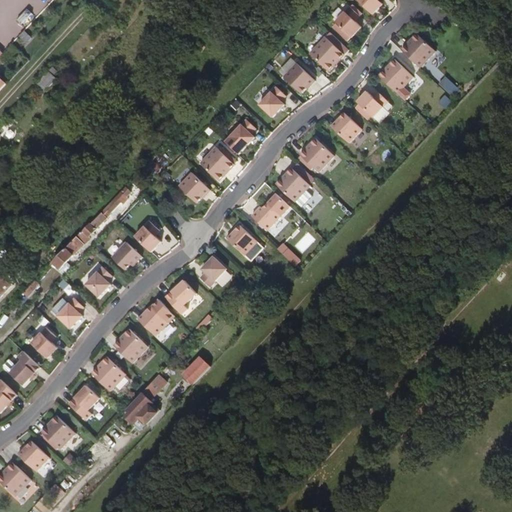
[(358,0),(368,9),(373,13),(383,2),(380,0),(358,0)]
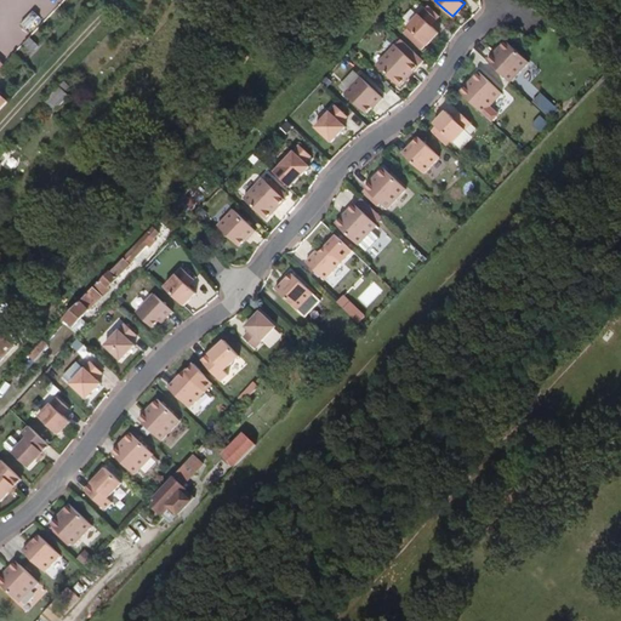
[(427,5),(425,7),(436,18),(439,15),(427,5)]
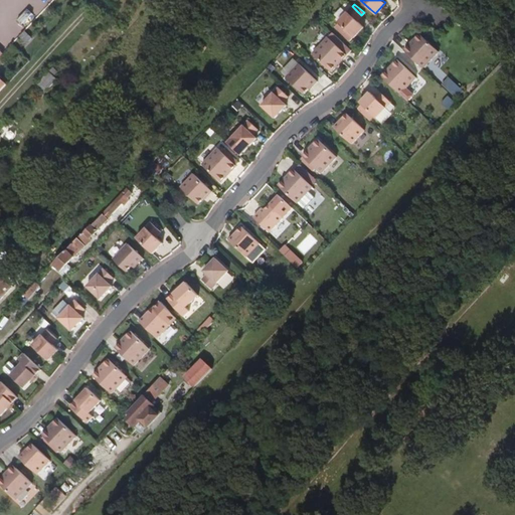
[(352,6),(338,22),(338,23),(335,27),(350,40),(353,36),(354,37),(363,26),(357,21),(362,15),(361,15),(352,6)]
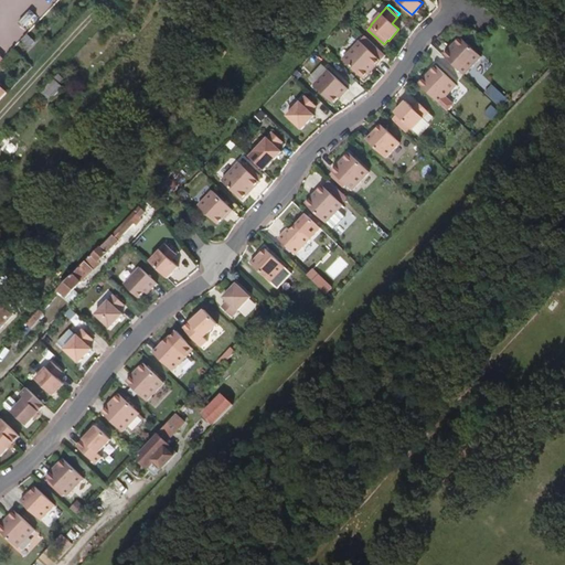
[(342,59),(363,77),(369,72),(368,71),(373,64),(374,65),(385,54),(374,43),(364,34),(342,59)]
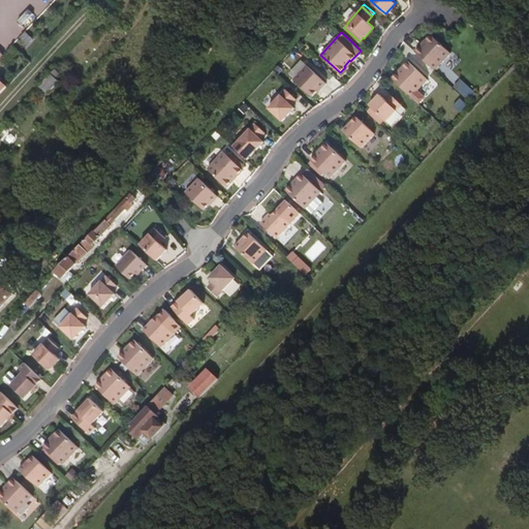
[(27,44),(32,38),(25,33),(20,38),(27,44)]
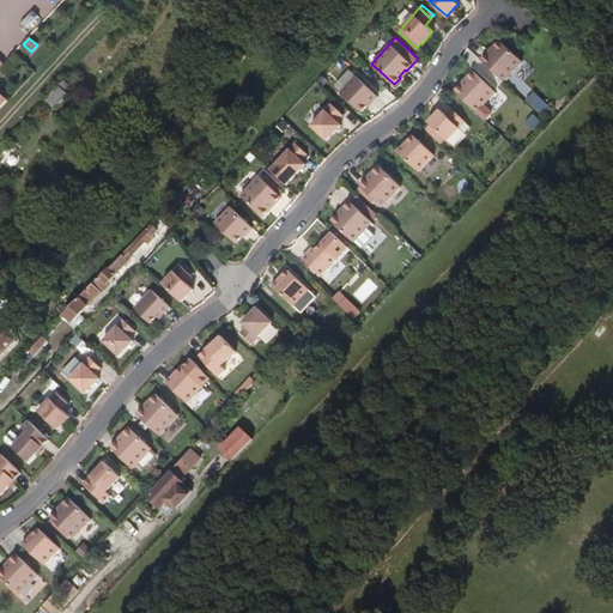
[(480,58),(503,80),(521,60),(498,38),(492,46),(493,47),(487,53),(486,52),(480,58)]
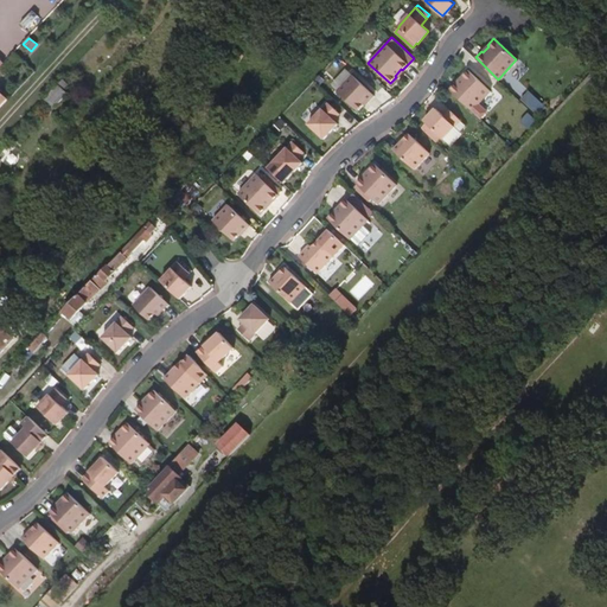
[(455,82),(449,89),(472,110),(491,90),(468,69),(461,76),(464,77),(458,83),(455,82)]
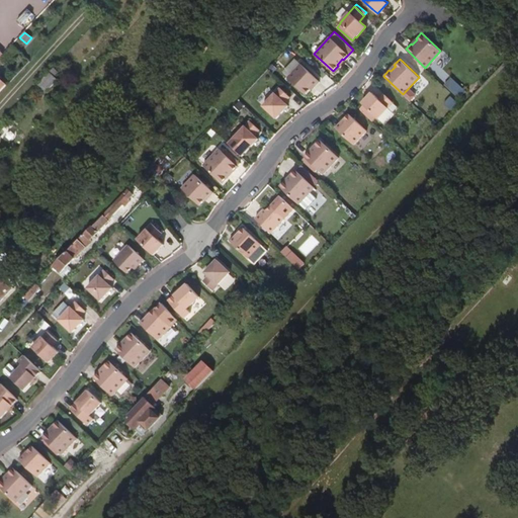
[(319,81),(300,64),(287,77),(306,94),(313,86),(314,87),(319,81)]
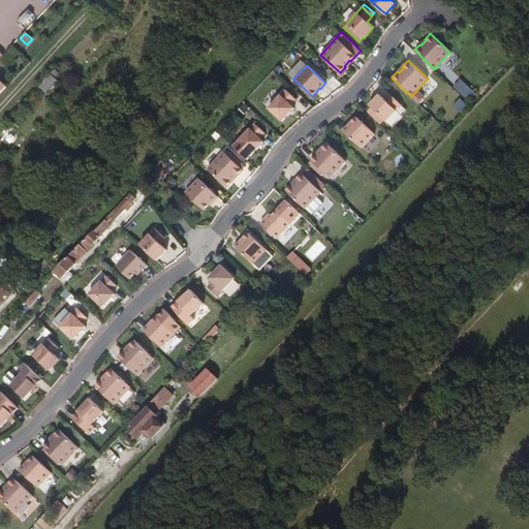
[(52,90),(63,78),(54,70),(43,82),(52,90)]
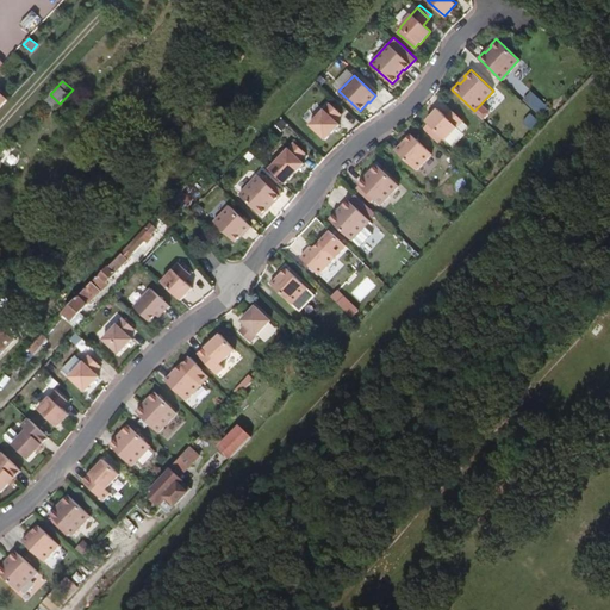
[(335,119),(341,113),(329,103),(309,124),(325,138),(338,124),(335,119)]
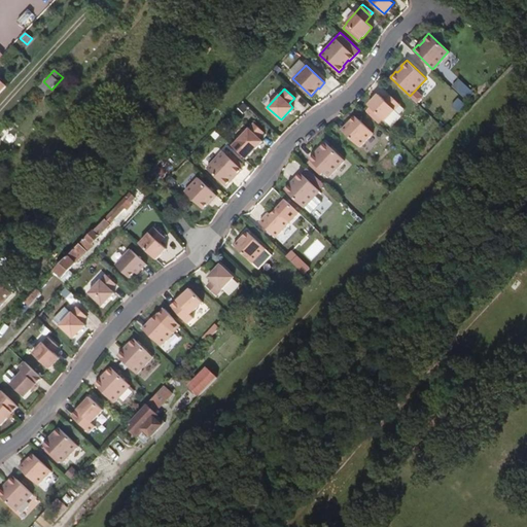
[(385,100),(378,94),(367,104),(370,105),(365,110),(379,123),(383,118),(385,119),(399,104),(390,94),(385,100)]
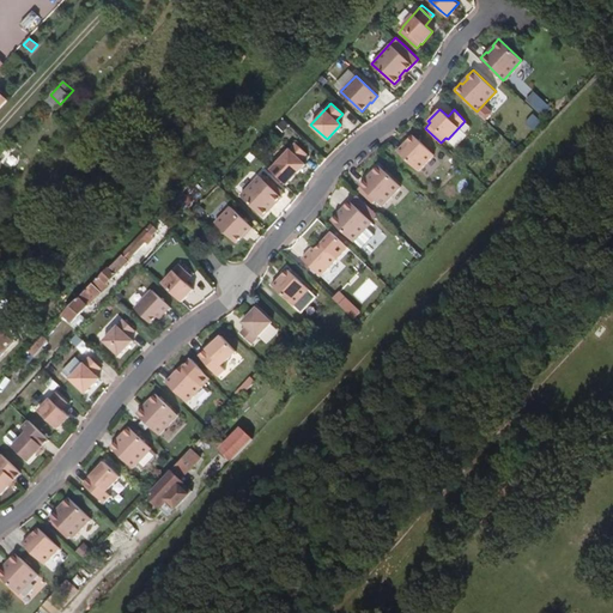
[(465,121),(448,139),(455,146),(467,134),(465,132),(469,126),(465,121)]
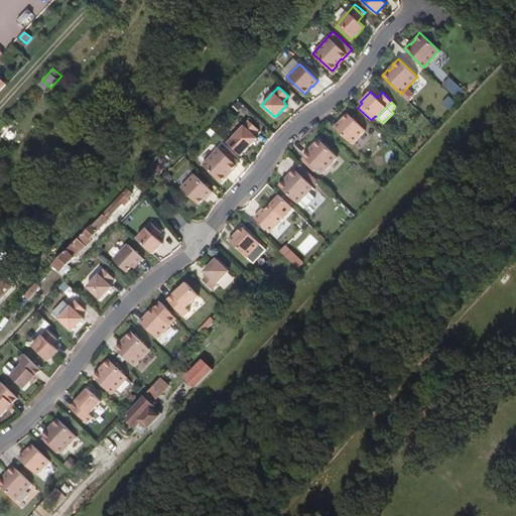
[(365,130),(347,113),(340,121),(339,120),(334,126),(352,143),(365,130)]
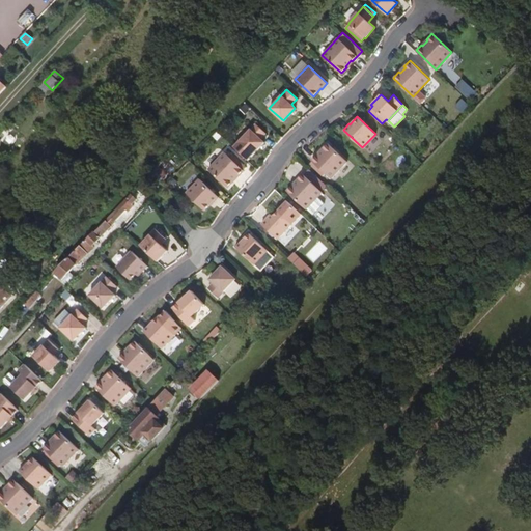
[(266,133),(256,123),(239,142),(252,155),(264,141),(260,138),(266,133)]
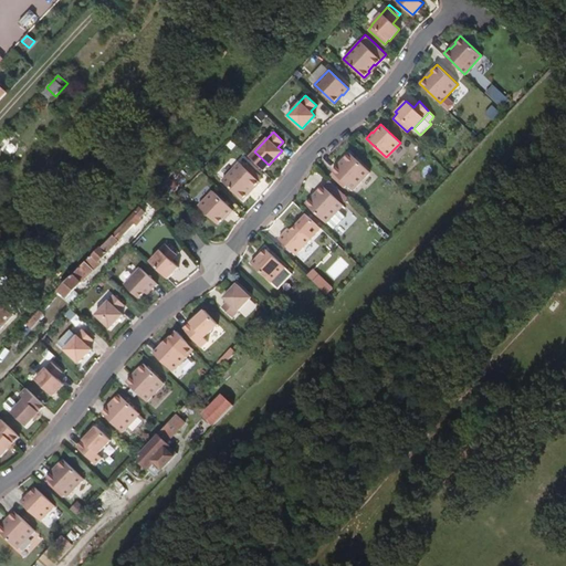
[(370,171),(349,152),(343,158),(345,159),(339,165),(337,164),(332,170),(333,170),(329,174),(336,180),(339,177),(346,184),(353,189),(370,171)]
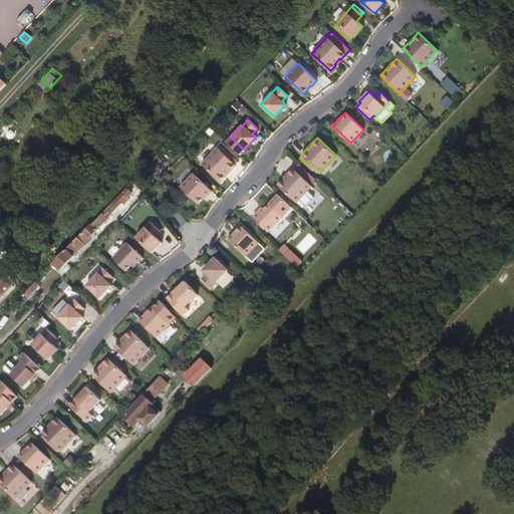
[(221,151),(217,147),(202,164),(220,182),(225,176),(224,175),(229,169),(231,170),(236,165),(235,164),(228,158),(233,153),(225,146),(221,151)]
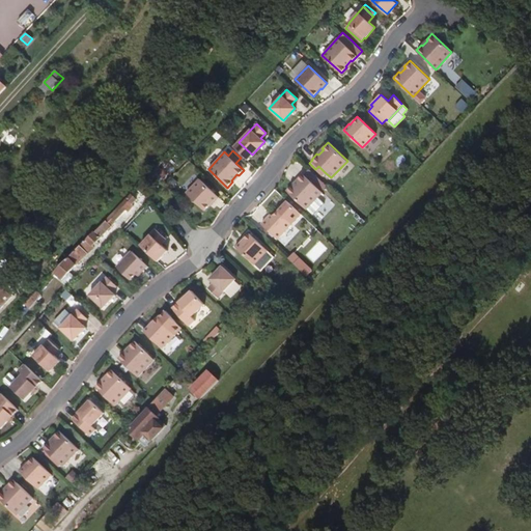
[(241,158),(235,163),(243,169),(248,165),(241,158)]
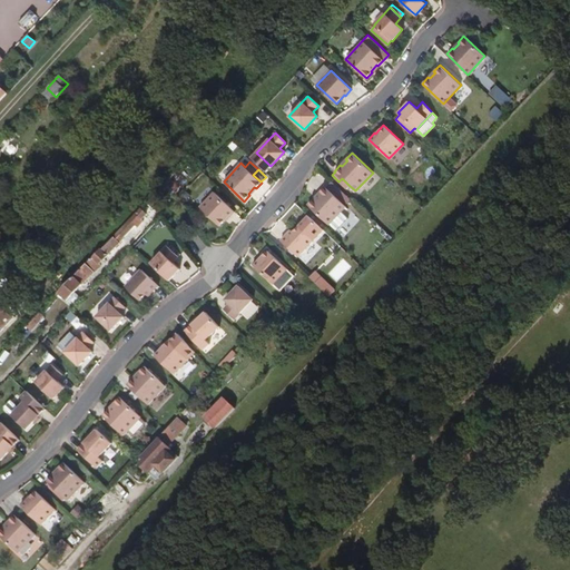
[(349,185),(342,178),(338,182),(346,188),(349,185)]
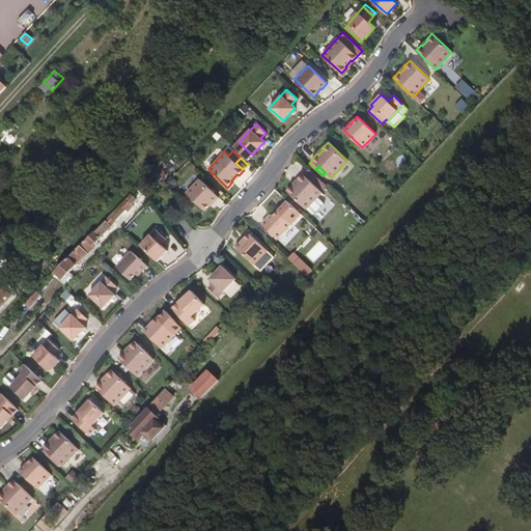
[(167,177),(158,169),(150,177),(159,186),(167,177)]
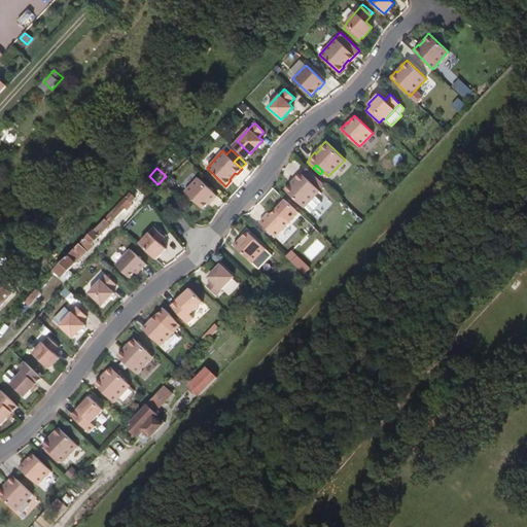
[(319,190),(300,172),(294,178),(295,179),(291,184),(289,183),(284,188),(304,207),(319,190)]
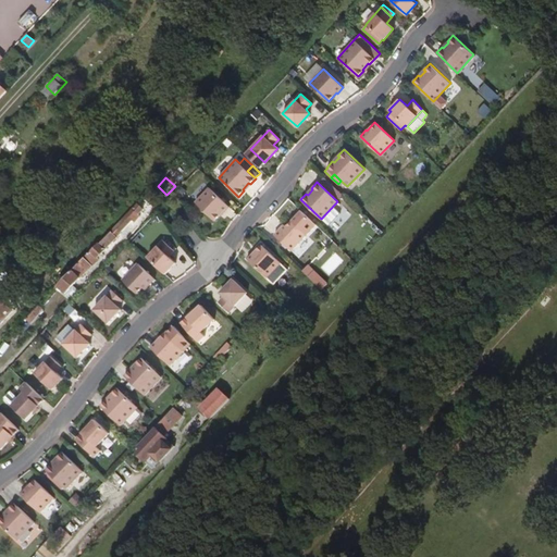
[(181,185),(175,192),(180,196),(186,189),(181,185)]
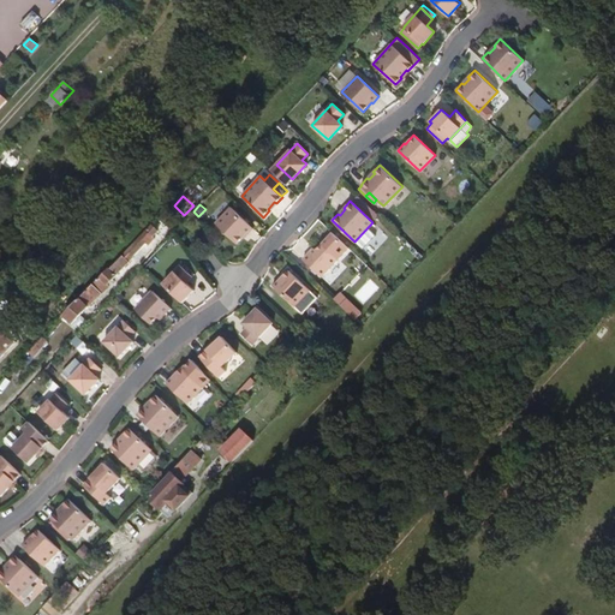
[(231,207),(216,224),(237,244),(246,233),(248,234),(254,228),(231,207)]
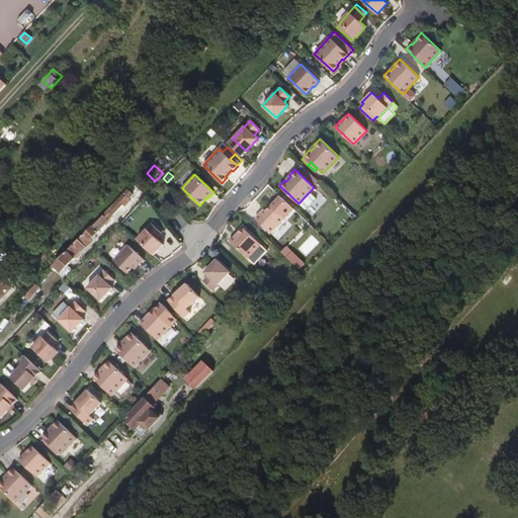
[(131,185),(99,218),(106,225),(113,218),(116,214),(116,213),(126,202),(128,204),(135,198),(133,197),(138,191),(131,185)]
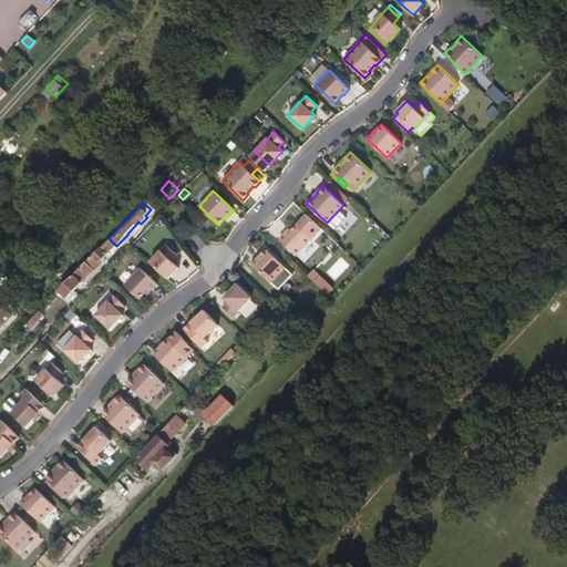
[(291,230),(289,228),(279,239),(297,255),(312,238),(321,228),(307,214),(298,224),(291,230)]
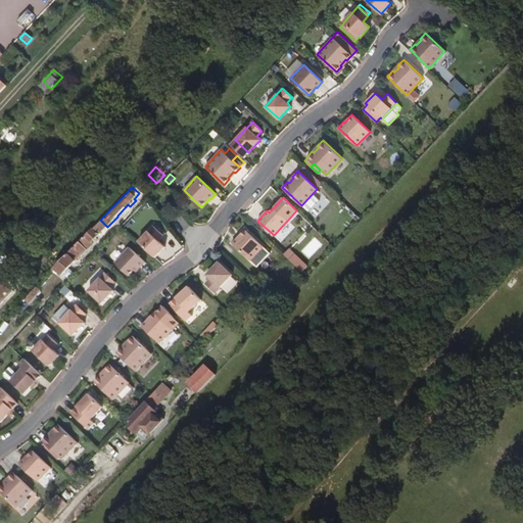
[(107,227),(100,220),(58,265),(64,272),(80,255),(83,258),(89,251),(85,247),(96,235),(98,238),(107,227)]
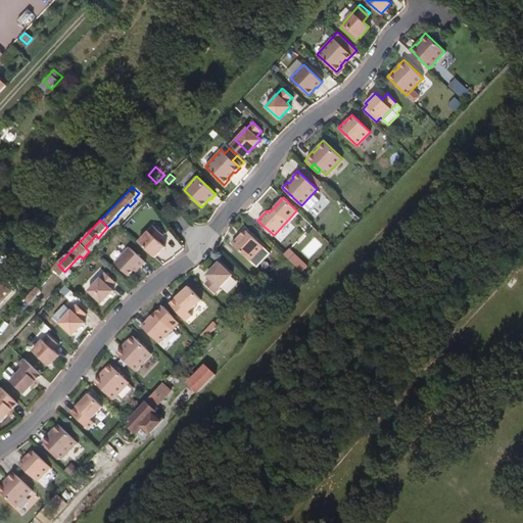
[(312,225),(307,220),(301,227),(305,231),(312,225)]
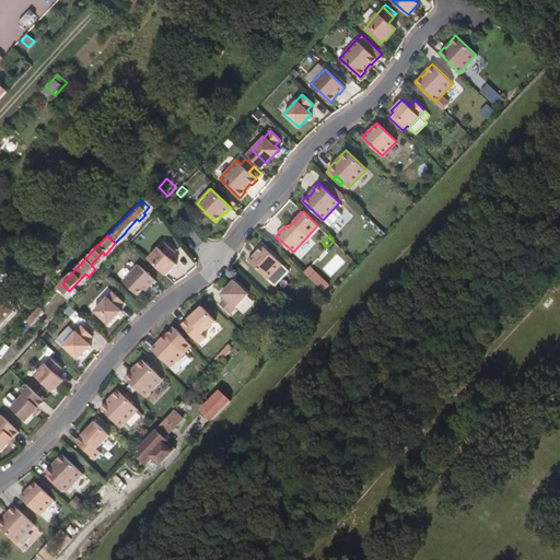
[(174,251),(164,241),(148,258),(158,267),(165,273),(176,263),(168,257),(174,251)]
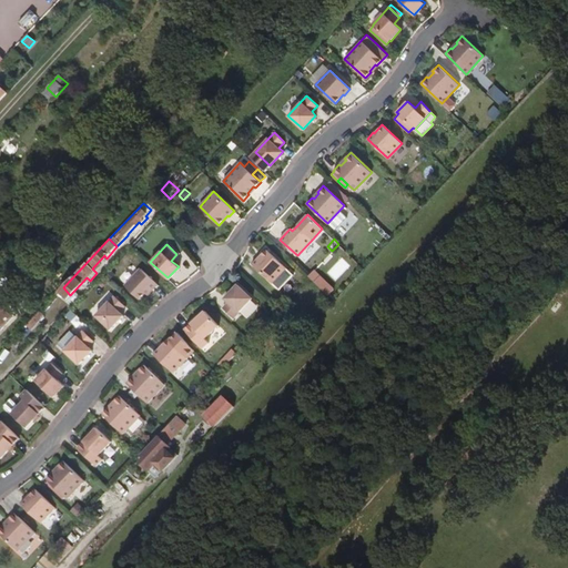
[(267,250),(260,257),(259,256),(252,263),(273,283),(287,267),(267,250)]
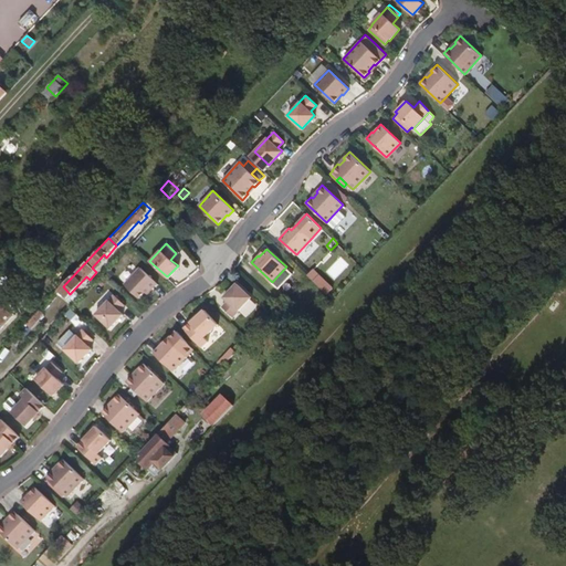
[(139,266),(124,283),(138,297),(145,291),(147,293),(157,282),(139,266)]
